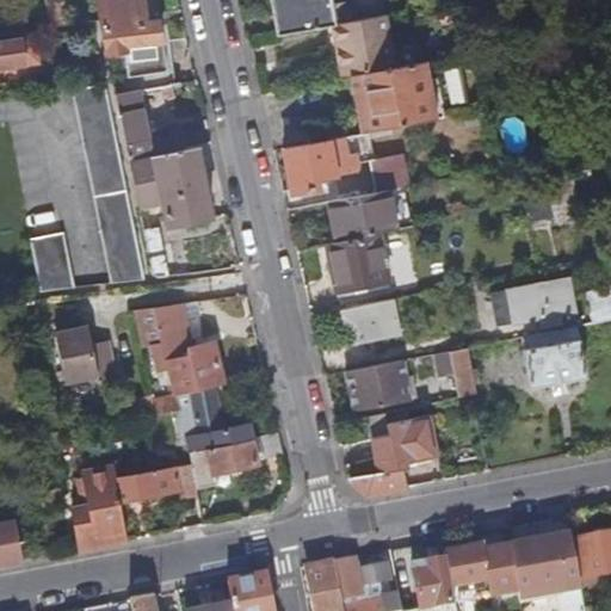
[(60,0),(43,0),(48,29),(65,26),(60,0)]
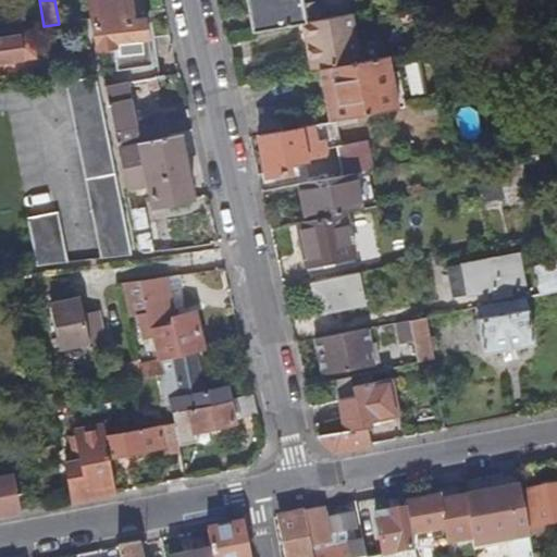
[(128,0),(86,0),(91,26),(97,51),(113,48),(116,71),(114,71),(116,85),(124,83),(155,78),(151,65),(148,39),(144,20),(132,22),(128,0)]
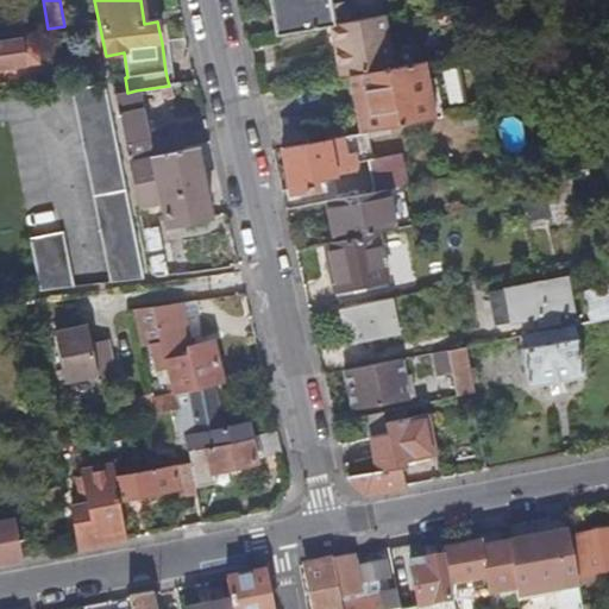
[(327,5),(326,0),(268,0),(274,35),(327,25),(344,23),(340,2),(327,5)]
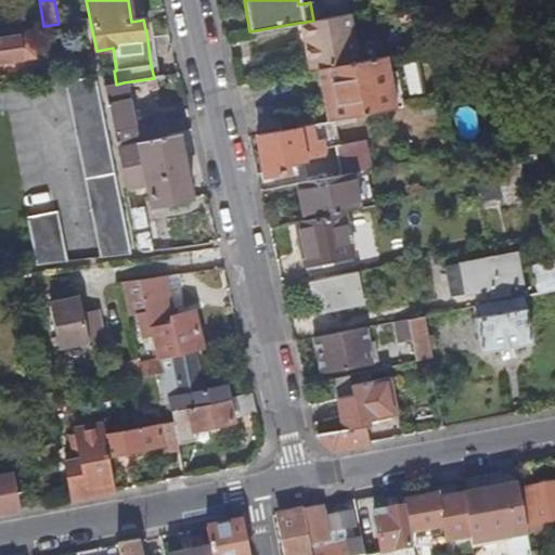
[(521,13),(518,0),(503,0),(506,16),(521,13)]
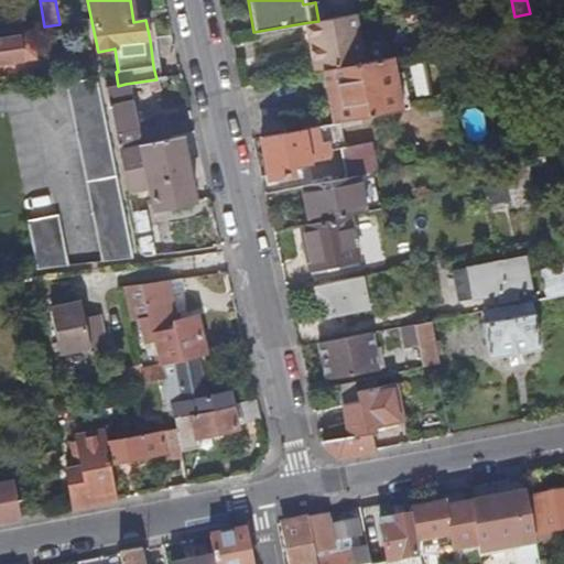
[(318,21),(303,23),(313,71),(361,62),(351,14),(318,21)]
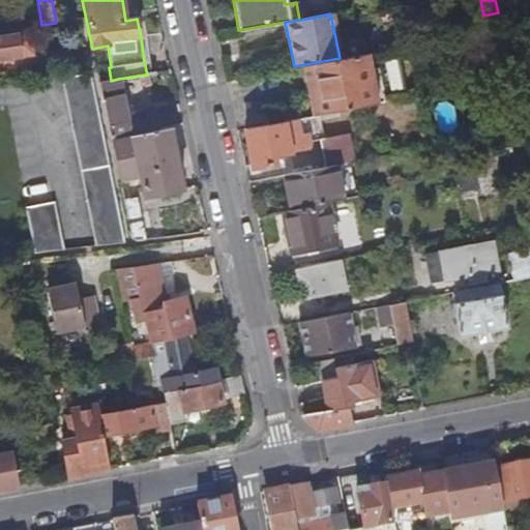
[(31,52),(28,33),(0,37),(0,60),(20,58),(19,53),(31,52)]
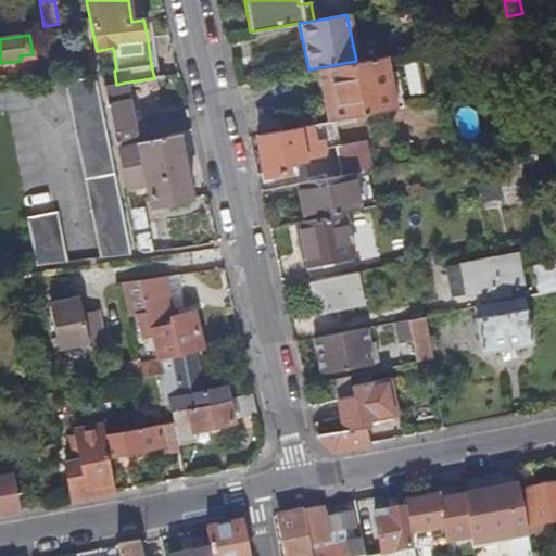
[(390,111),(380,58),(356,62),(311,71),(315,95),(326,92),(332,122),(340,119),(390,111)]
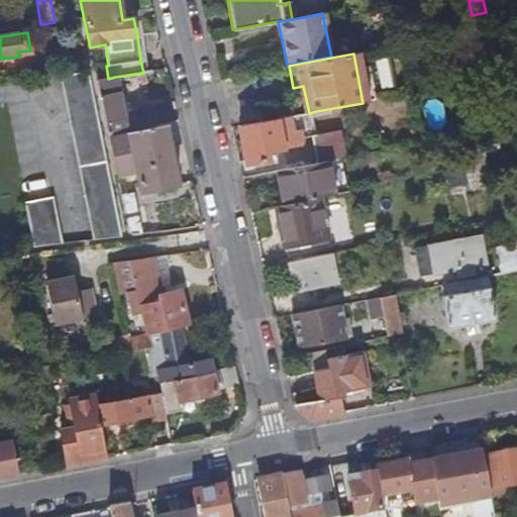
[(87,73),(60,77),(94,240),(121,236),(87,73)]
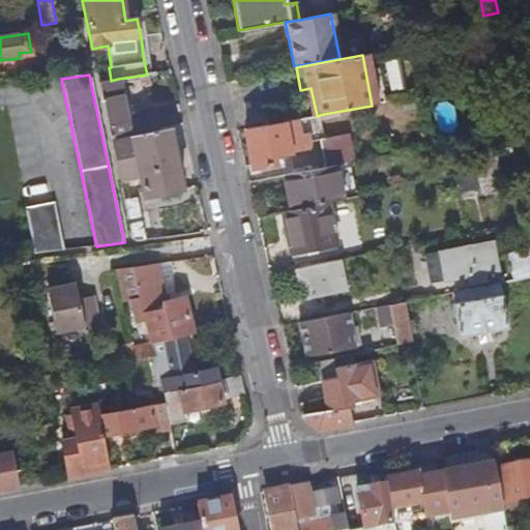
[(154,112),(126,117),(118,79),(111,81),(98,83),(111,140),(157,130),(154,112)]
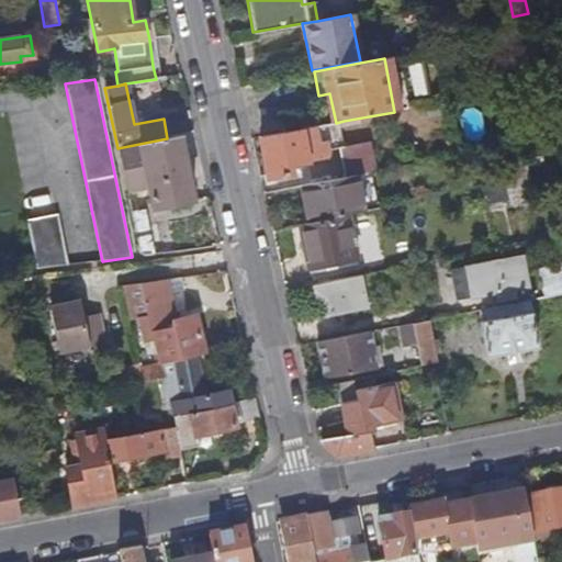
[(336,123),(327,124),(332,148),(338,147),(348,145),(344,121),(336,123)]
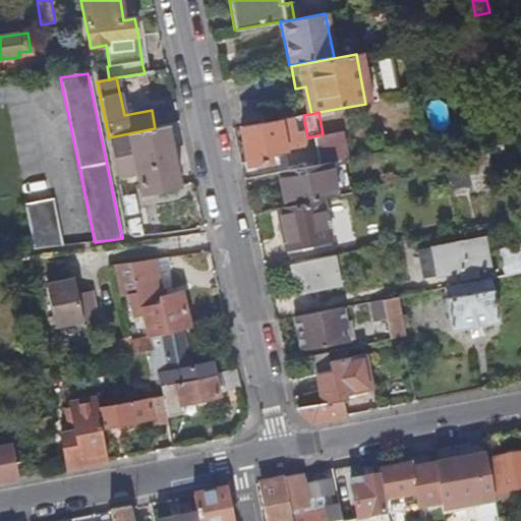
[(278,120),(239,127),(247,166),(271,162),(269,153),(284,150),(302,148),(303,147),(304,147),(304,146),(305,146),(306,145),(306,143),(307,143),(307,142),(307,141),(308,141),(308,140),(308,139),(308,138),(307,137),(303,115),(278,120)]
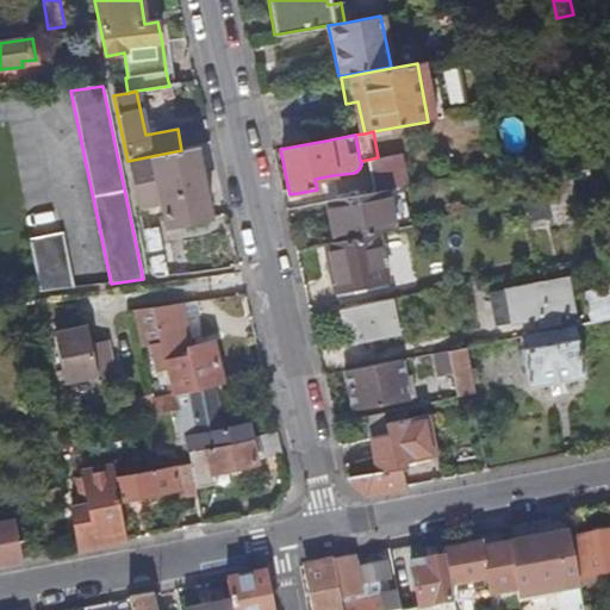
[(609,147),(592,150),(595,166),(609,162),(609,147)]
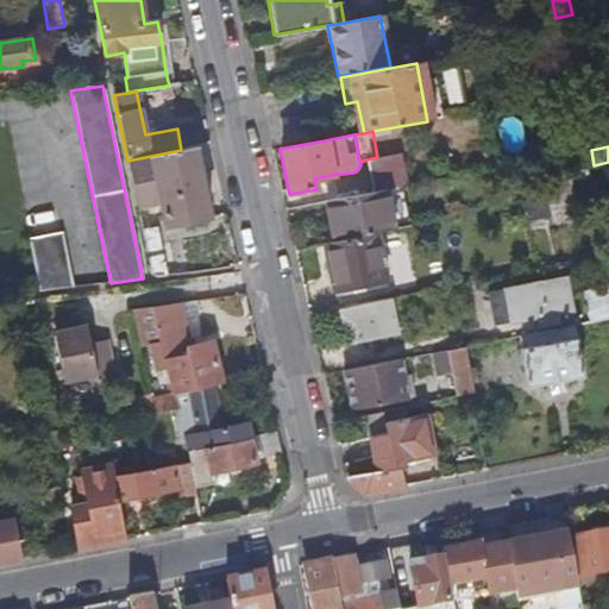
[(209,218),(195,148),(181,150),(127,161),(137,208),(159,203),(164,225),(209,218)]
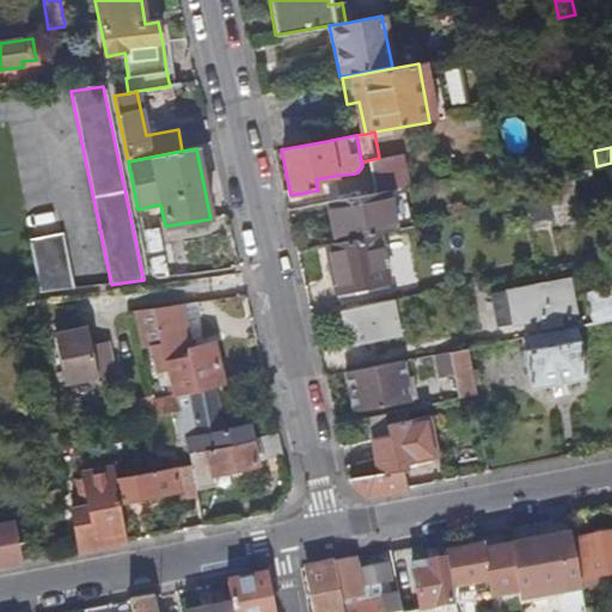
[(409,185),(402,153),(379,158),(368,160),(374,193),(386,190),(409,185)]
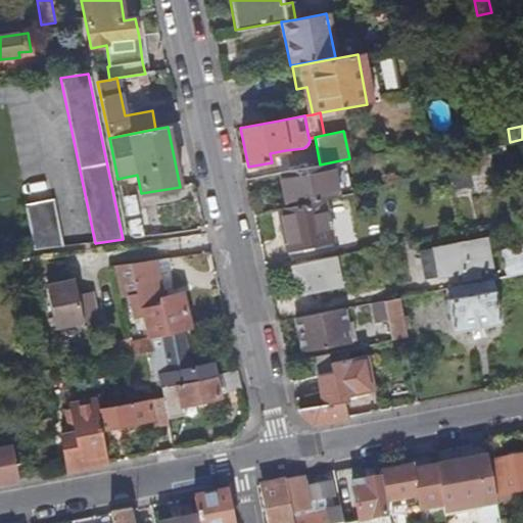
[(495,187),(484,134),(460,138),(468,169),(470,178),(474,190),(495,187)]
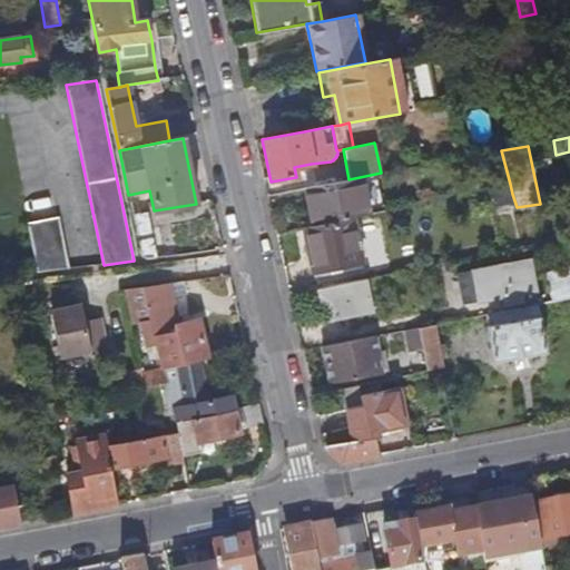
[(366,215),(360,177),(349,179),(305,188),(313,227),(351,218),(366,215)]
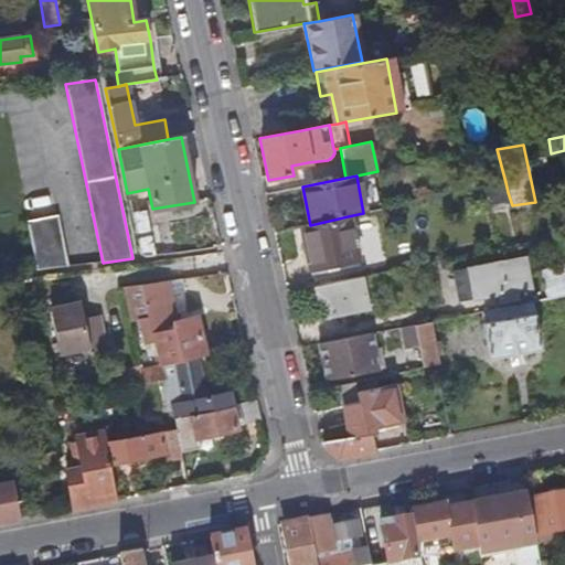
[(508,192),(505,182),(491,184),(493,194),(508,192)]
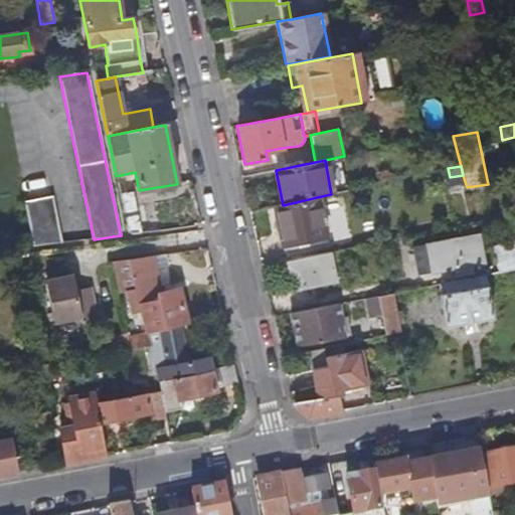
[(132,193),(119,195),(128,235),(140,233),(132,193)]
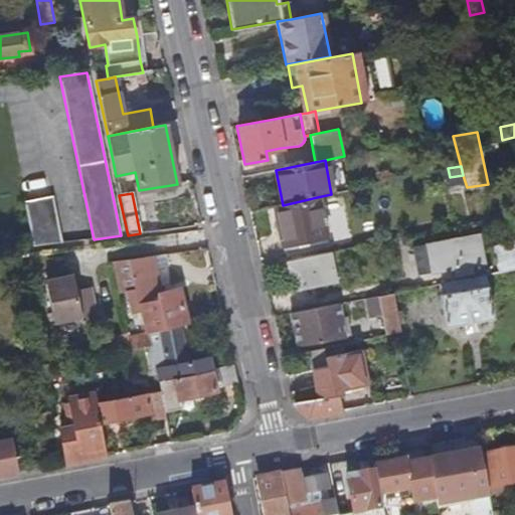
[(51,196),(24,201),(33,246),(60,243),(51,196)]
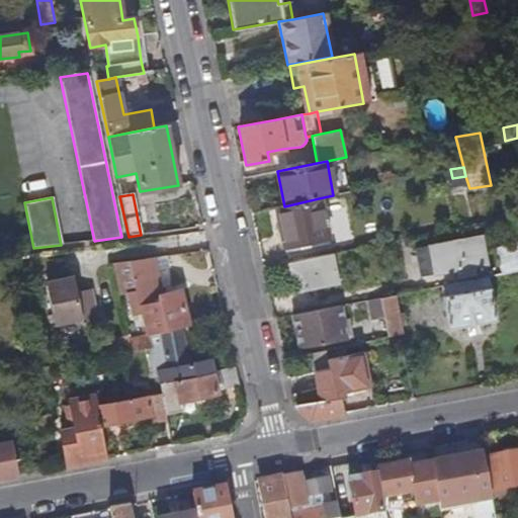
[(328,238),(319,198),(284,206),(275,207),(283,247),(328,238)]
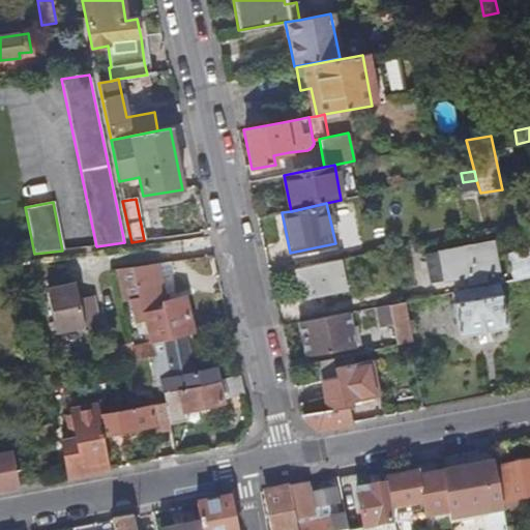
[(496,271),(490,243),(425,256),(428,269),(444,266),(447,281),(467,276),(469,285),(487,282),(484,273),(496,271)]
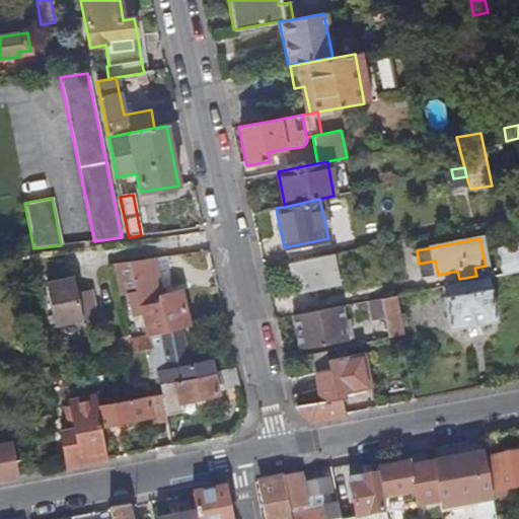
[(518,243),(496,249),(501,276),(518,272),(518,243)]
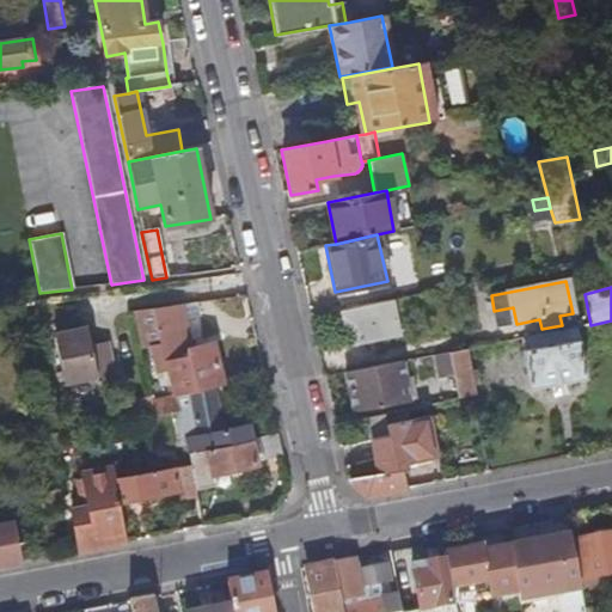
[(399,334),(392,301),(341,312),(348,344),(399,334)]
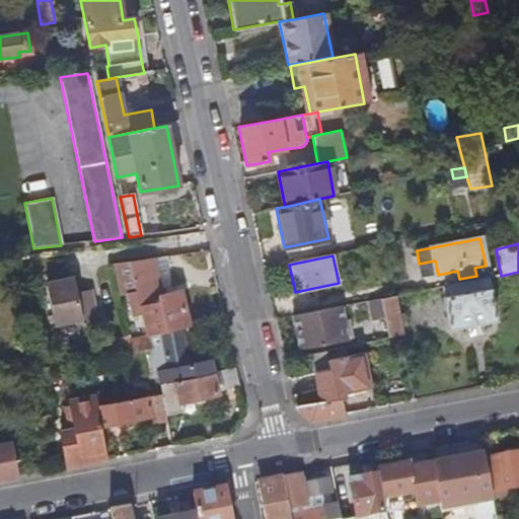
[(159,290),(154,270),(149,272),(146,260),(112,264),(119,294),(127,292),(129,296),(159,290)]
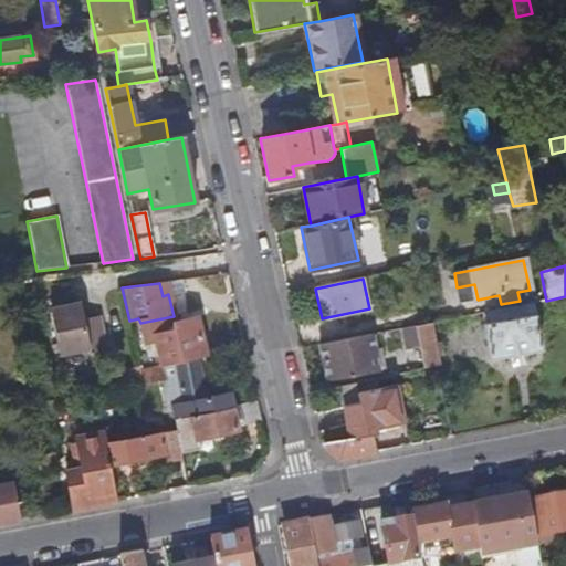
[(474,284),(457,287),(460,303),(478,300),(474,284)]
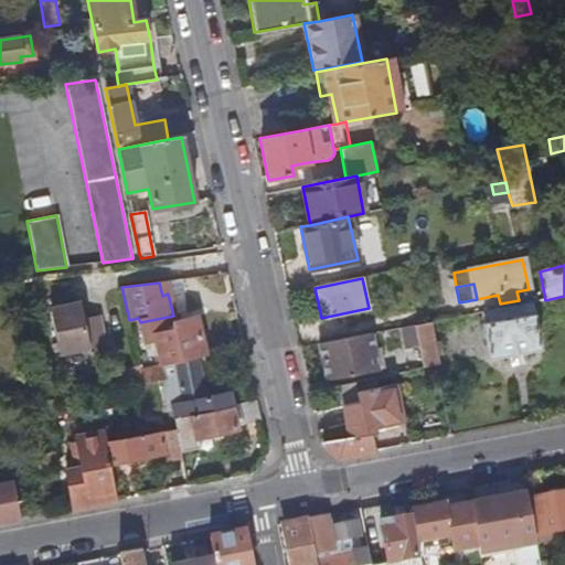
[(70,304),(68,295),(52,297),(54,306),(70,304)]
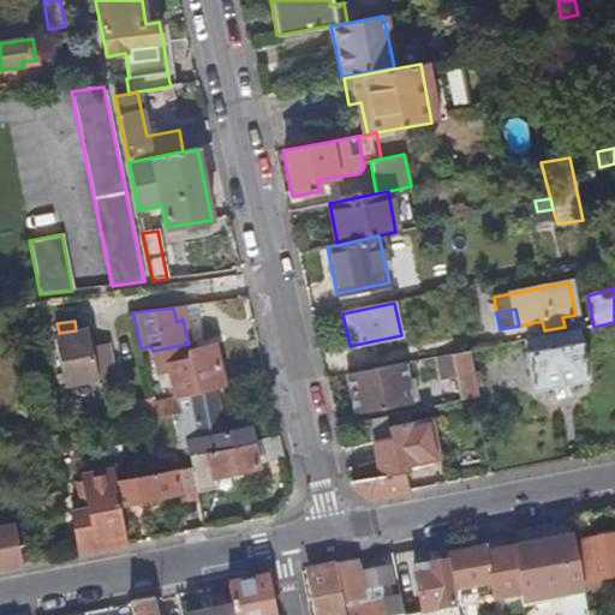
[(581,344),(583,350),(593,346),(590,327),(579,329),(581,344)]
